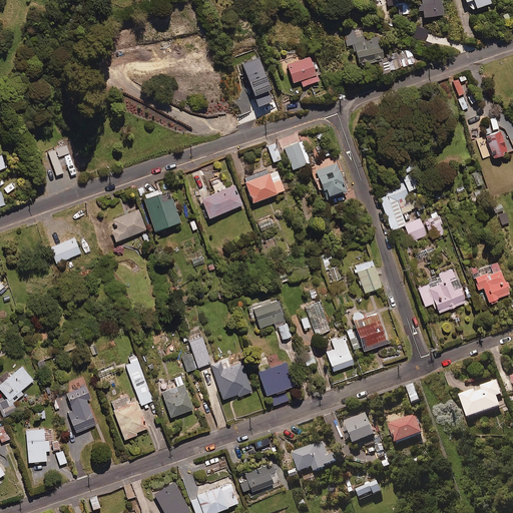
[(407,1),(397,1),(398,12),(407,12),(407,1)]
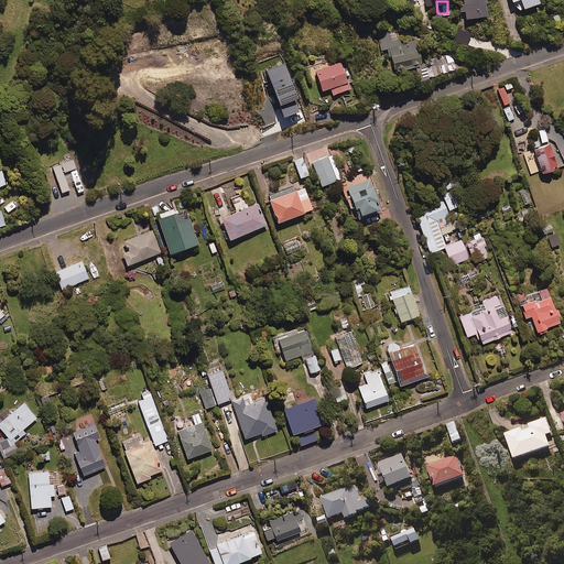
[(387,46),(390,67),(420,62),(415,39),(400,42),(398,30),(378,33),(380,47),(387,46)]
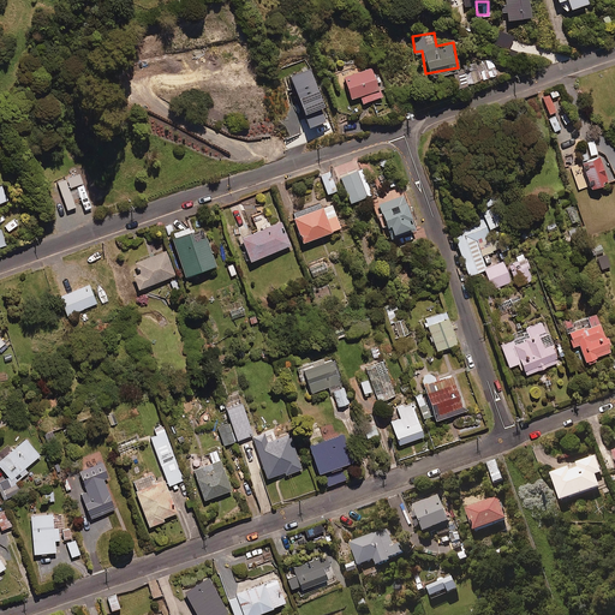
[(496,72),(493,55),(461,63),(463,69),(454,71),(457,82),(496,72)]
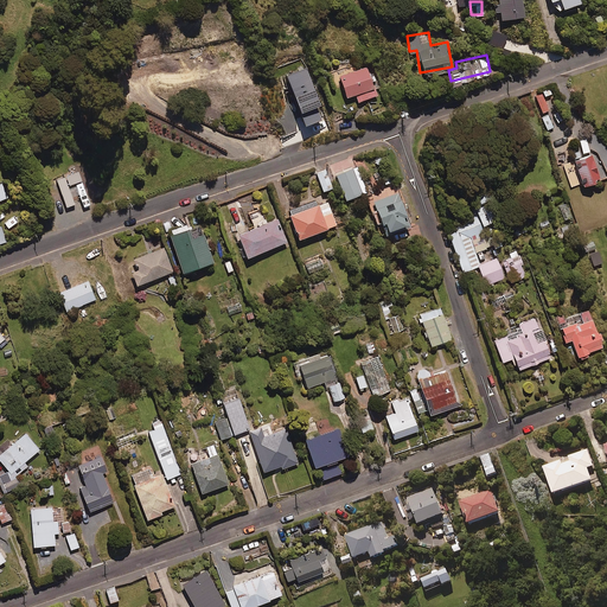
[(376,93),(366,64),(337,74),(344,94),(353,90),(357,98),(376,93)]
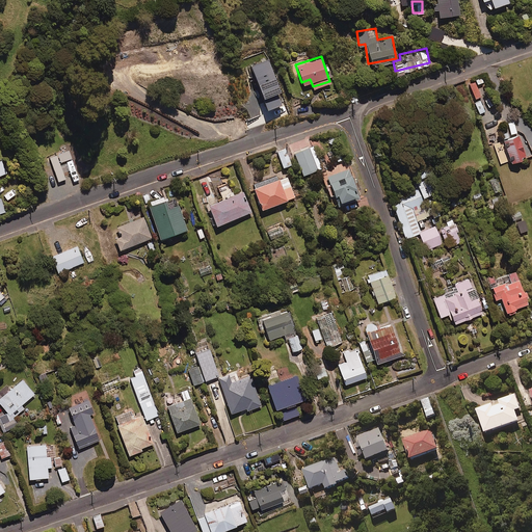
[(509,160),(524,155),(517,135),(514,136),(512,129),(501,133),(509,160)]
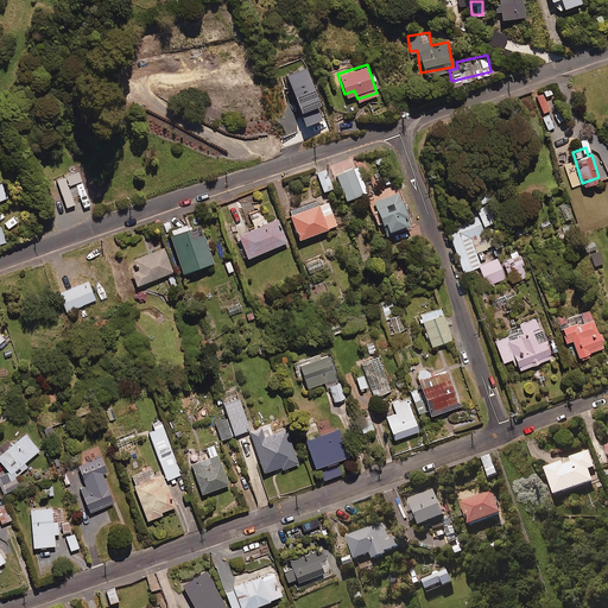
[(367,191),(358,165),(336,173),(346,200),(367,191)]
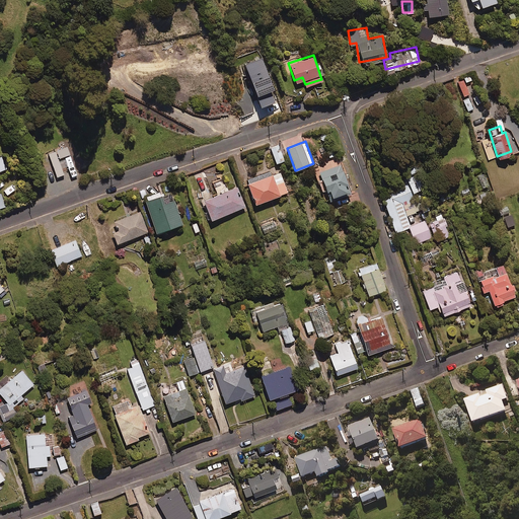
[(284,158),(278,143),(270,146),(276,161),(284,158)]
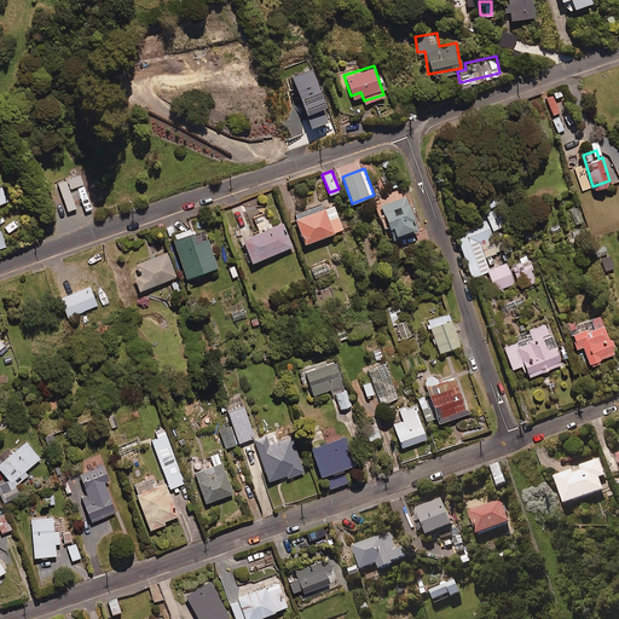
[(412,213),(405,194),(380,203),(377,210),(382,225),(385,224),(389,237),(401,232),(401,235),(415,230),(409,214),(412,213)]
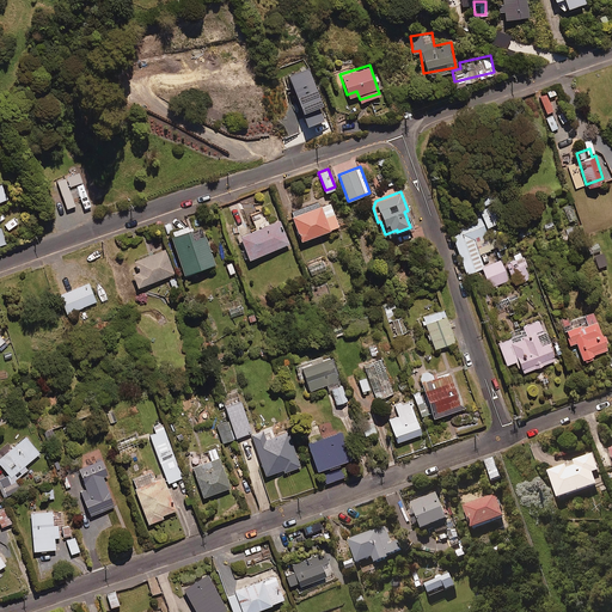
[(337,225),(329,200),(291,214),(300,239),(337,225)]
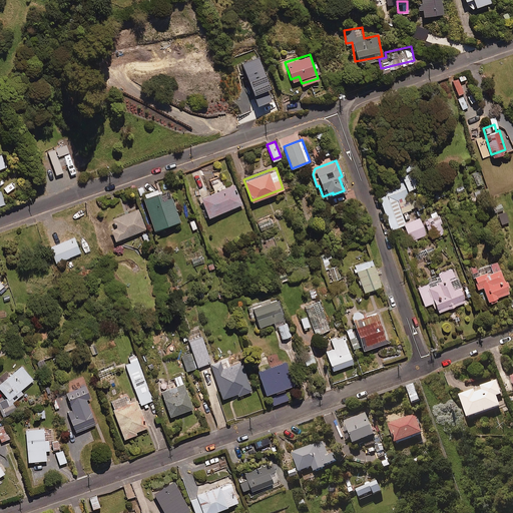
[(405,221),(404,216),(410,213),(409,209),(425,203),(413,168),(396,174),(399,181),(386,185),(388,192),(379,195),(390,227),(405,221)]
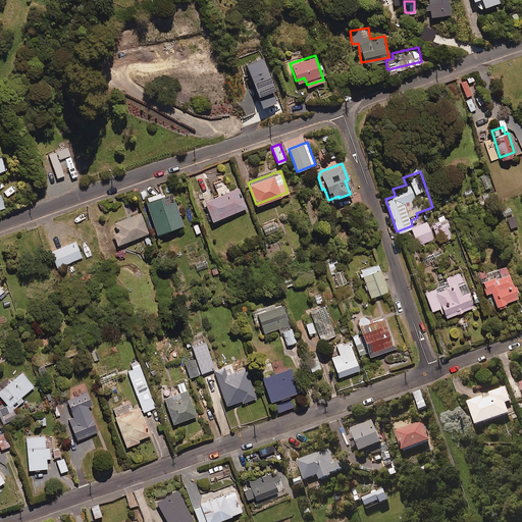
[(245,208),(238,188),(204,200),(211,220),(245,208)]
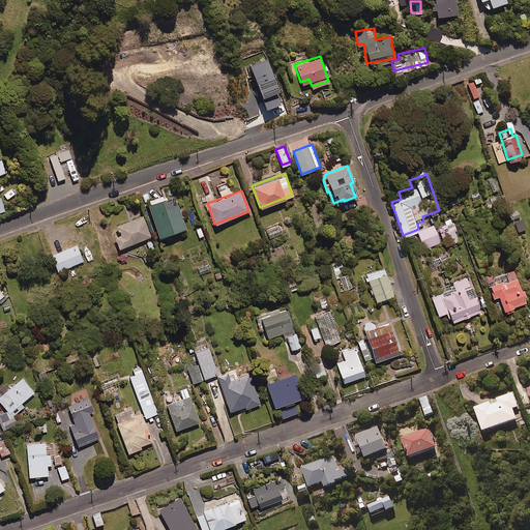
[(184,225),(176,200),(166,203),(164,195),(146,201),(158,237),(178,231),(176,228),(184,225)]
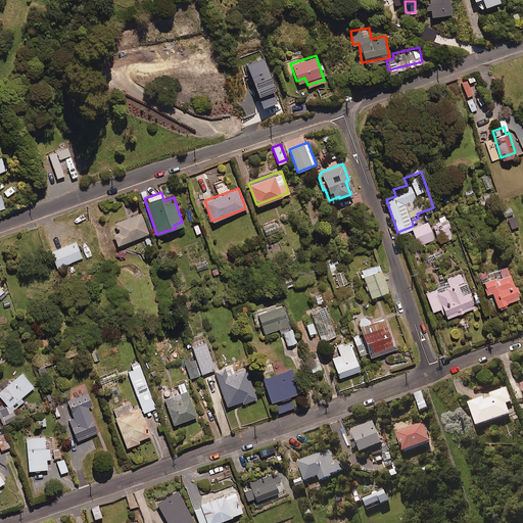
[(148,233),(141,211),(114,221),(115,225),(114,234),(116,242),(148,233)]
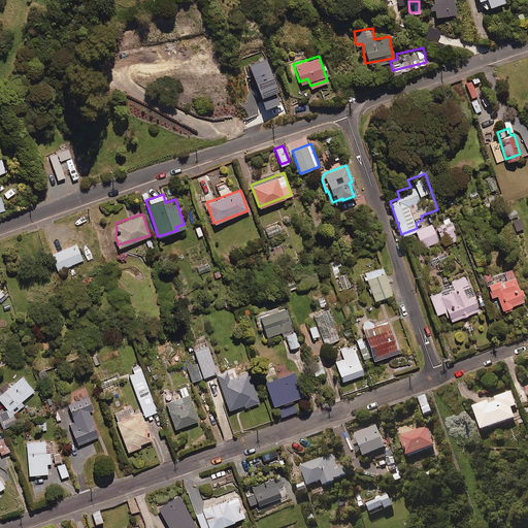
[(456,229),(452,218),(435,224),(443,244),(458,239),(454,230),(456,229)]
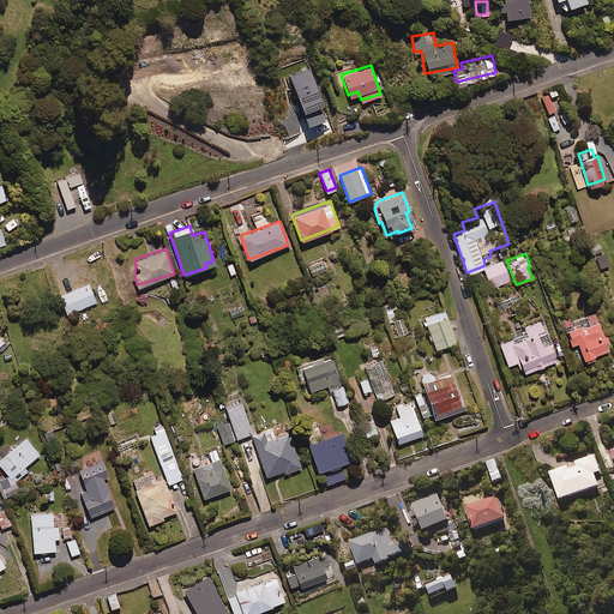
[(511,281),(504,260),(485,268),(493,288),(511,281)]
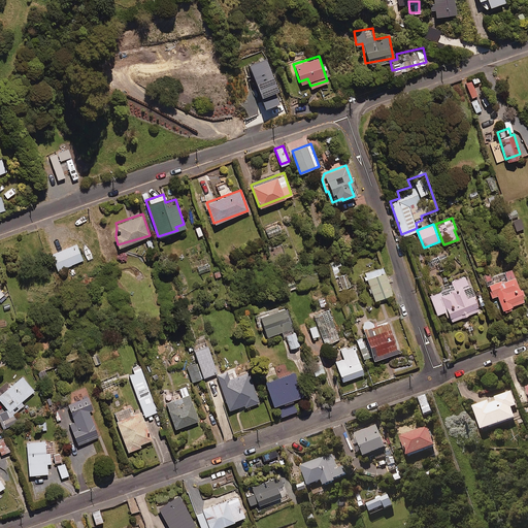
[(81,257),(75,242),(51,253),(57,268),(81,257)]
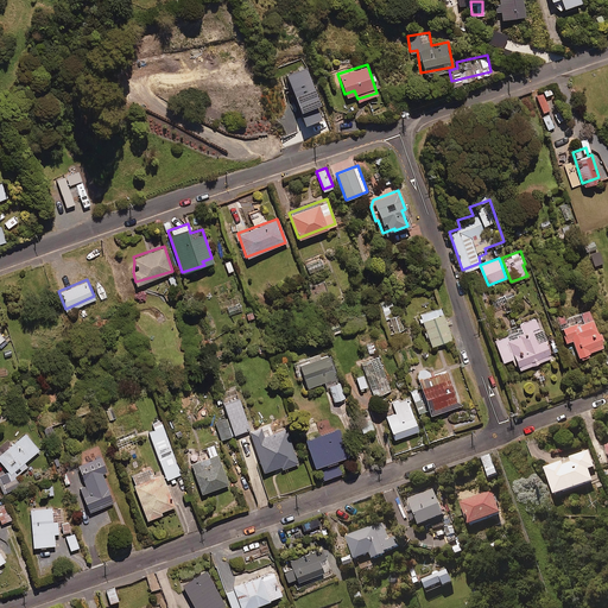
[(388,316),(392,315),(388,306),(393,304),(391,299),(380,303),(385,317),(388,316)]
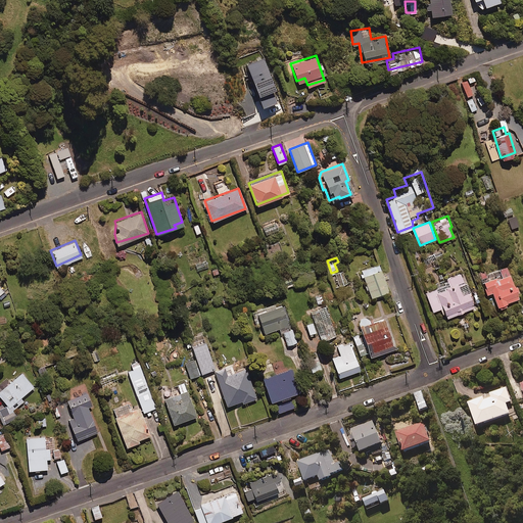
[(388,289),(378,263),(361,269),(371,296),(388,289)]
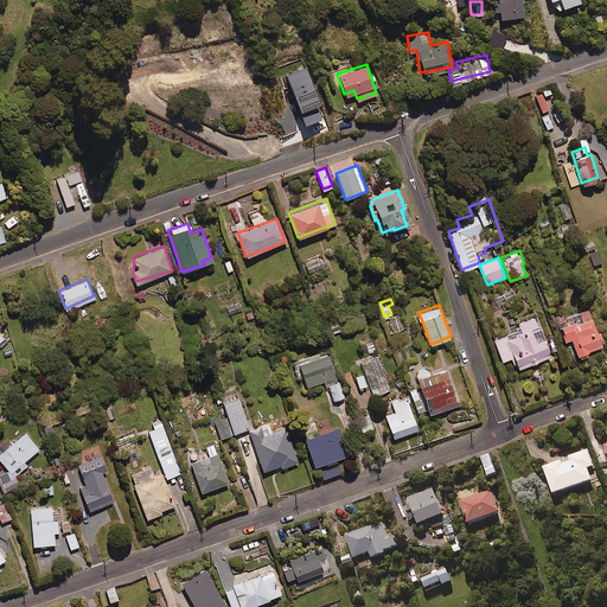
[(601,344),(588,308),(564,317),(562,313),(555,315),(564,342),(572,339),(576,352),(601,344)]
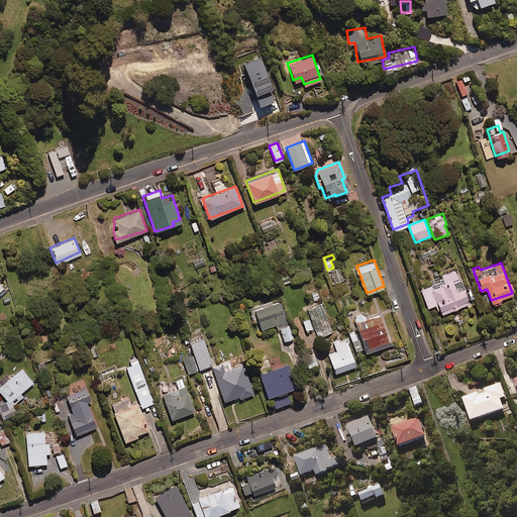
[(333,268),(330,269),(335,283),(344,280),(339,266),(333,268)]
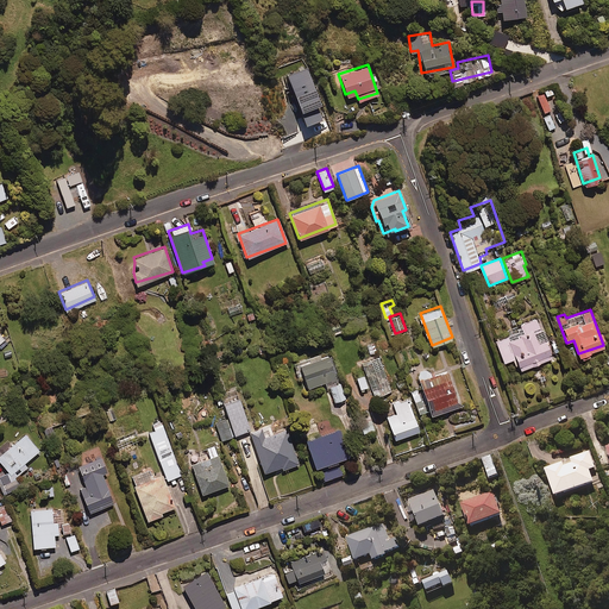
[(503,359),(512,356),(515,364),(518,363),(520,368),(553,355),(538,316),(520,325),(521,327),(494,338),(503,359)]
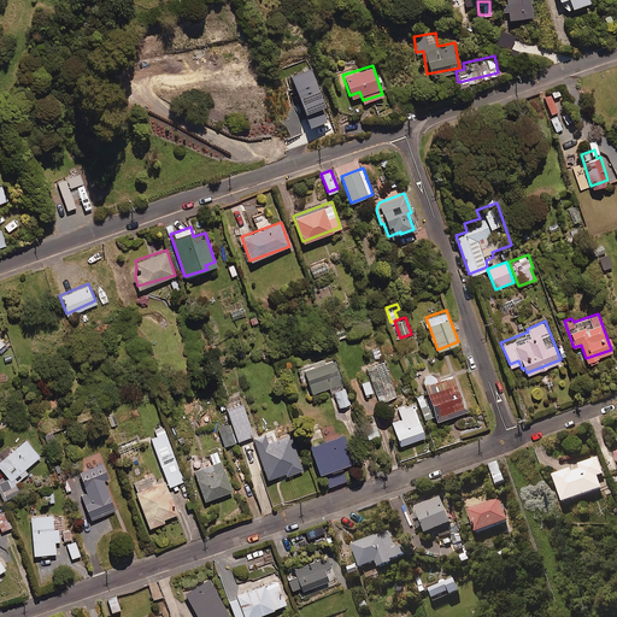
[(334,389),(340,388),(331,360),(324,363),(323,358),(311,362),(312,364),(298,368),(301,385),(307,383),(311,394),(329,389),(329,391),(334,389)]
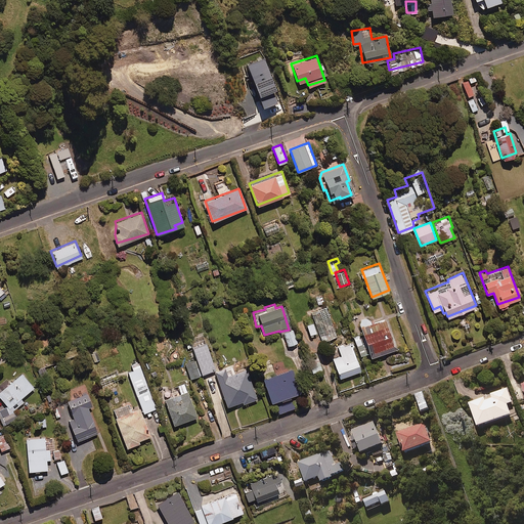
[(336,335),(326,306),(311,311),(321,340),(336,335)]
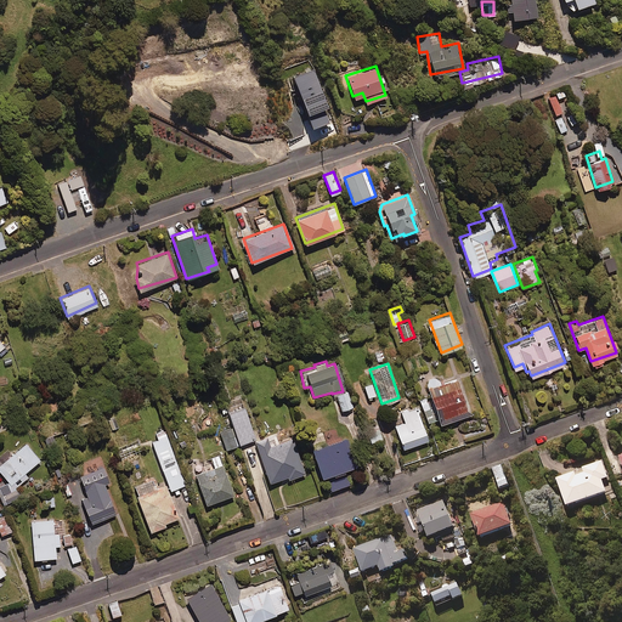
[(467,408),(456,377),(427,386),(440,423),(452,419),(451,414),(467,408)]
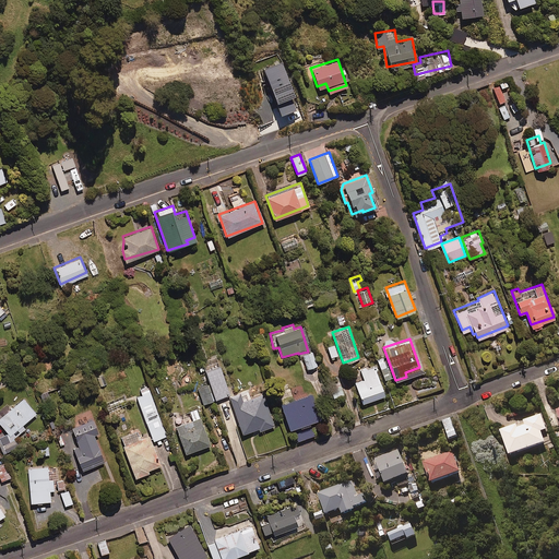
[(336,354),(334,343),(326,345),(330,355),(336,354)]
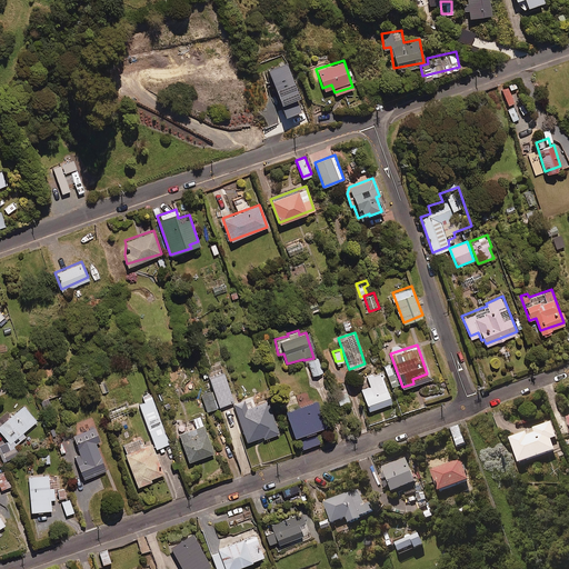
[(313,358),(308,359),(311,373),(321,370),(318,357),(313,358)]
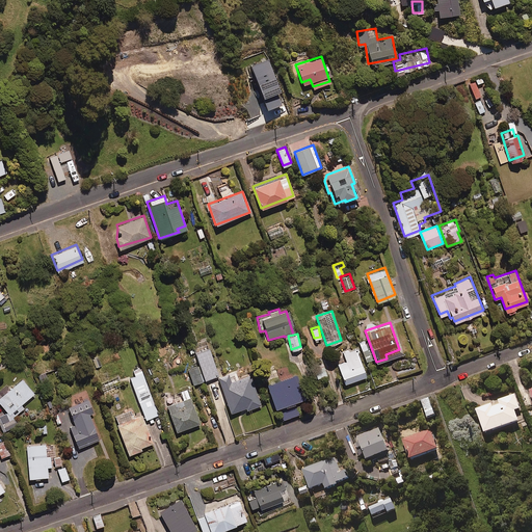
[(217,374),(206,338),(191,343),(204,378),(217,374)]
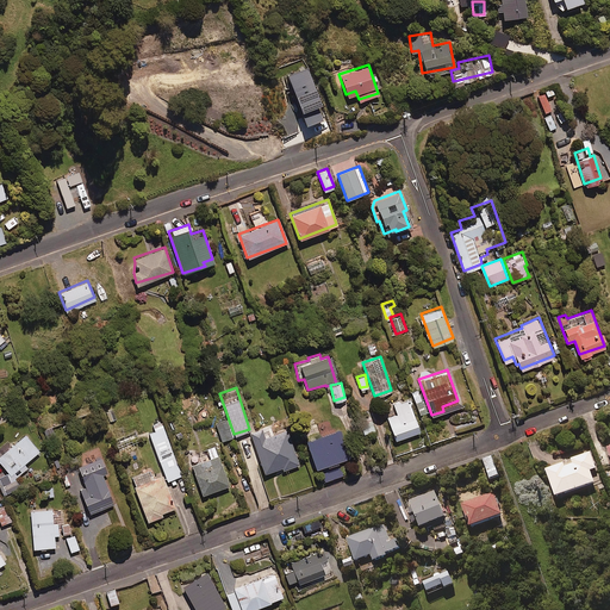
[(419,430),(409,398),(393,403),(397,414),(387,416),(394,439),(419,430)]
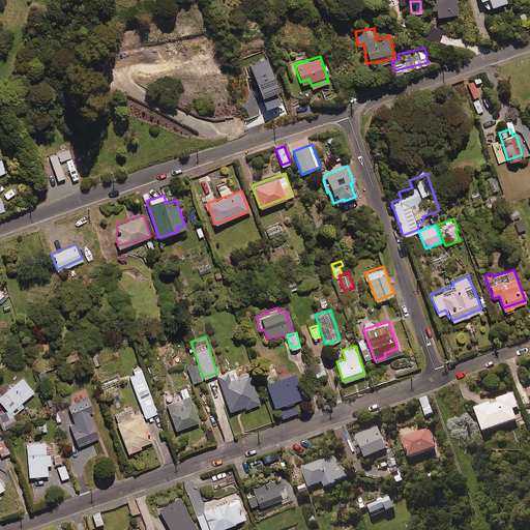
[(325,373),(321,358),(312,361),(315,376),(325,373)]
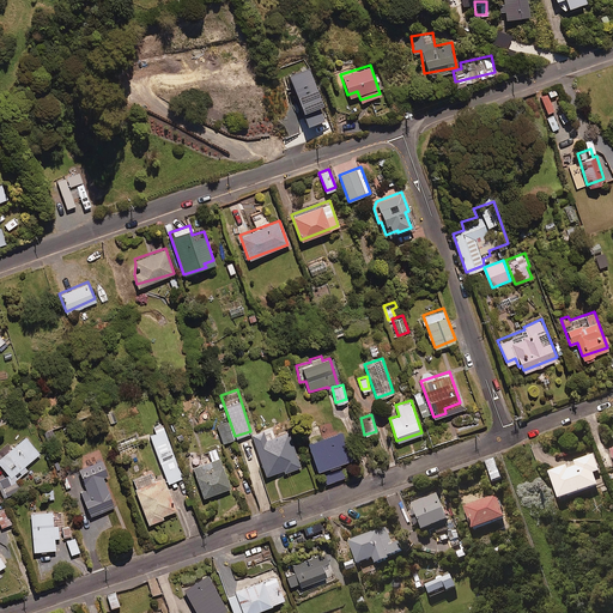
[(232,438),(226,418),(214,422),(220,442),(232,438)]
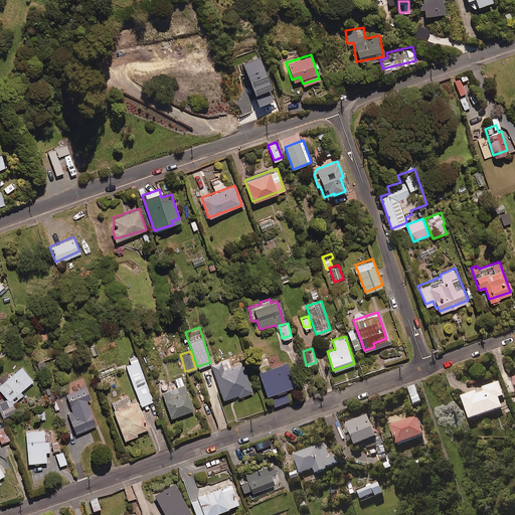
[(137,398),(139,405),(153,400),(136,354),(127,357),(129,362),(124,364),(137,398)]
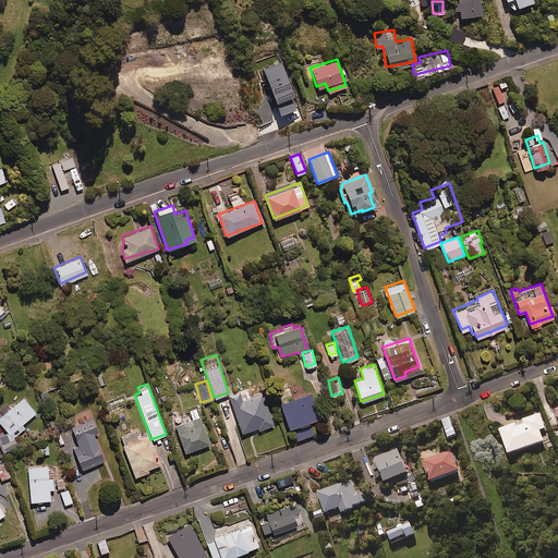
[(46,387),(37,391),(43,402),(51,398),(46,387)]
